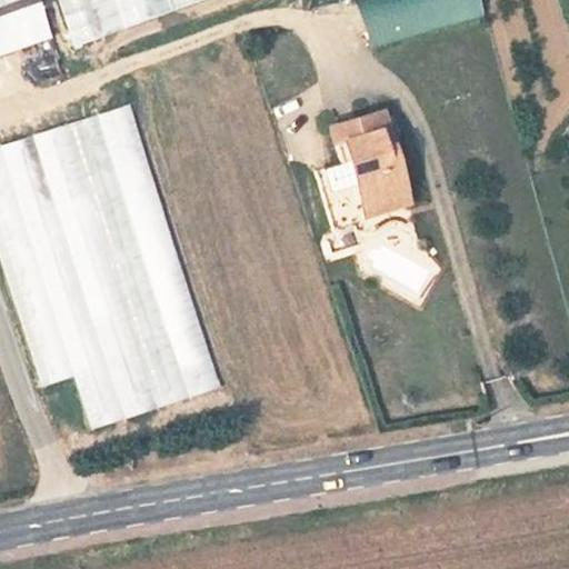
[(29,0),(0,0),(0,53),(52,39),(40,0),(30,0),(29,0)]
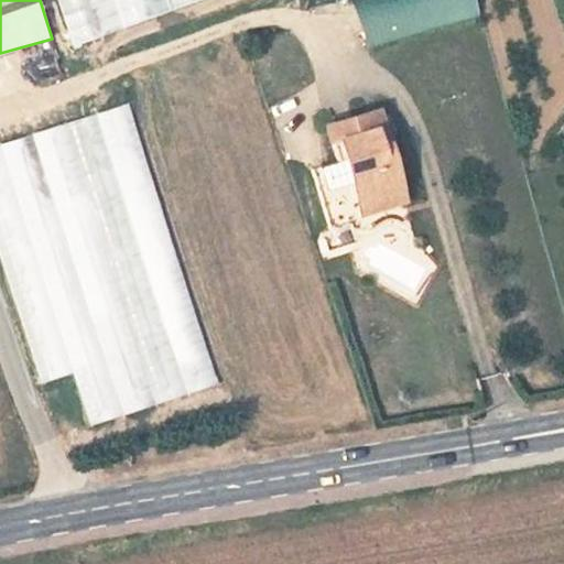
[(46,0),(66,61),(109,47),(94,0),(46,0)]
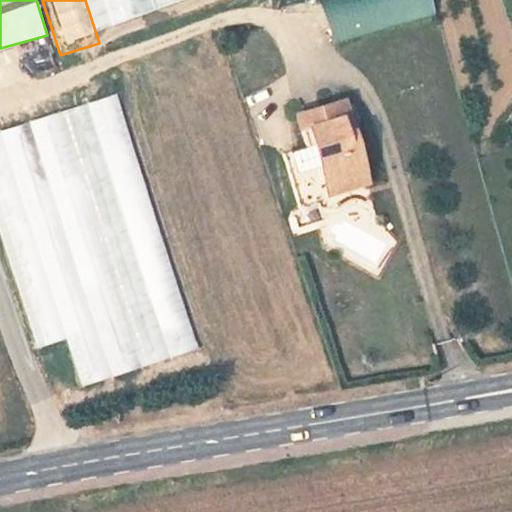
[(143,28),(134,0),(98,0),(109,37),(143,28)]
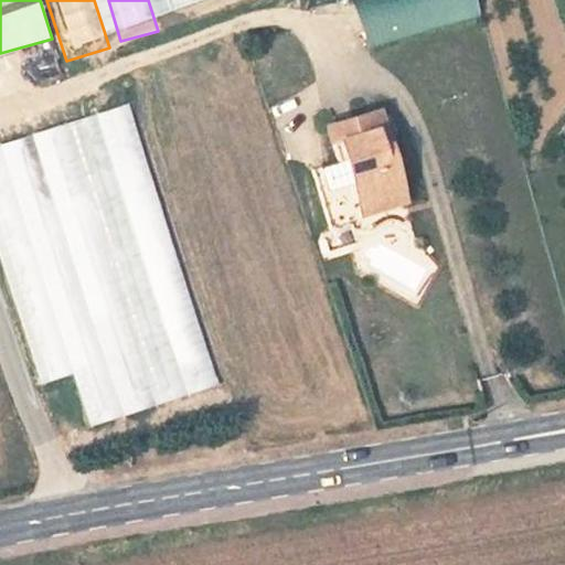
[(168,0),(176,23),(219,10),(214,0),(168,0)]
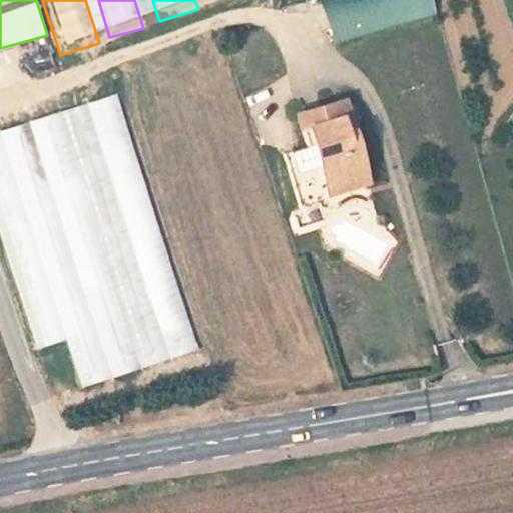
[(432,0),(321,0),(332,43),(437,17),(432,0)]
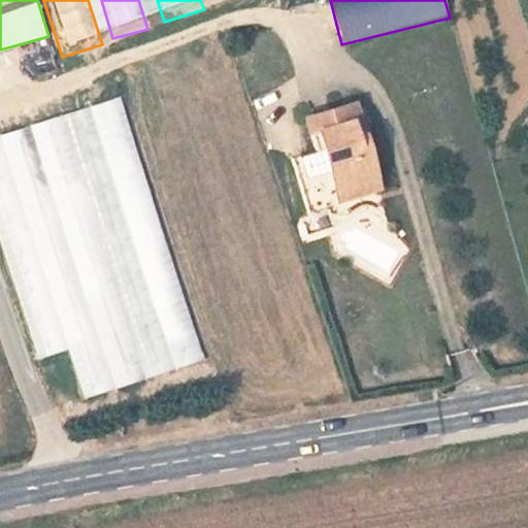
[(0,131),(0,236),(34,369),(72,359),(81,394),(198,364),(130,99),(0,131)]
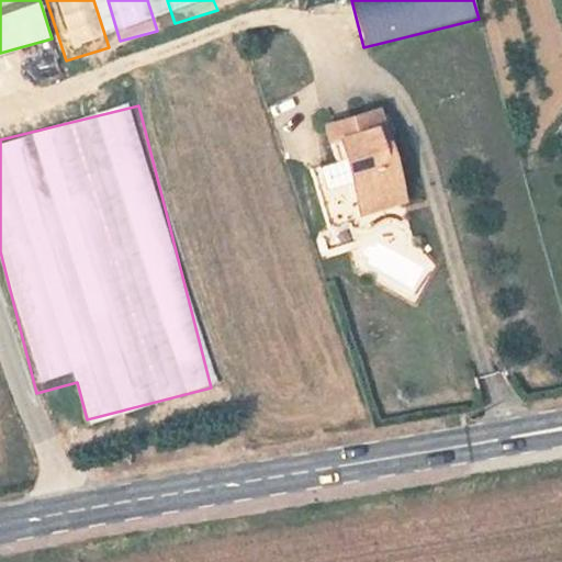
[(389,150),(378,116),(361,121),(371,155),(389,150)]
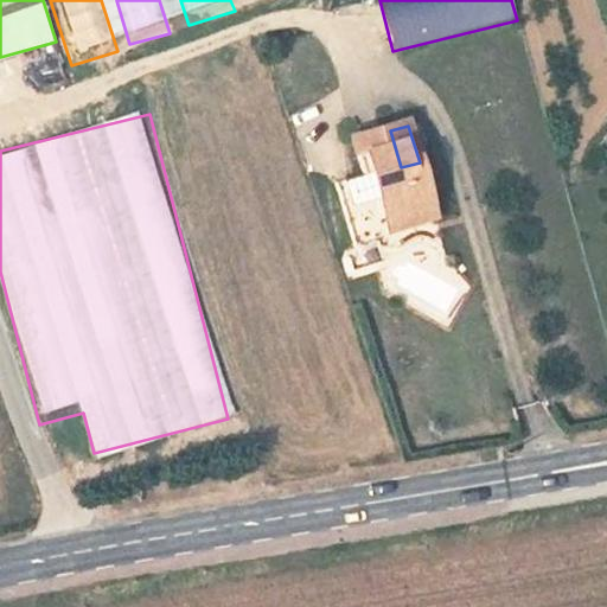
[(432,206),(420,163),(401,167),(390,131),(369,138),(393,219),(432,206)]
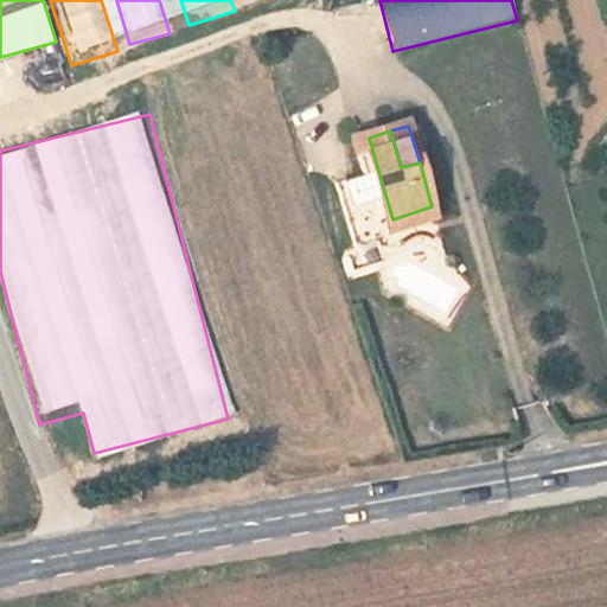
[(393,219),(369,138),(343,146),(356,189),(369,185),(379,223),(393,219)]
